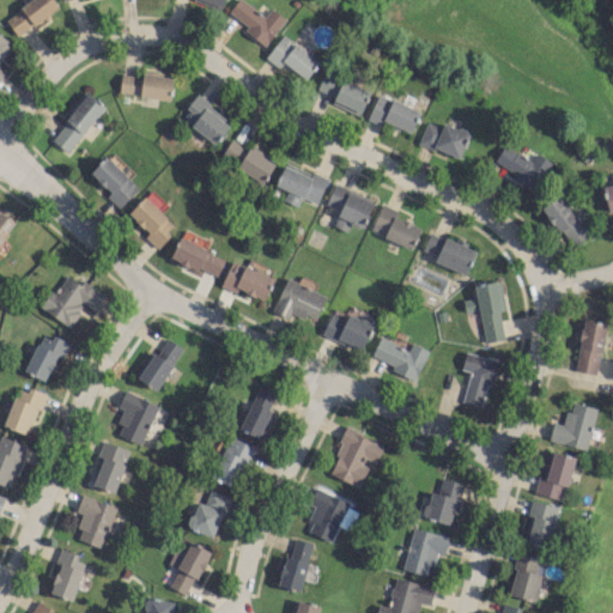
[(53,0),(36,0),(6,19),(16,35),(59,8),(53,0)]
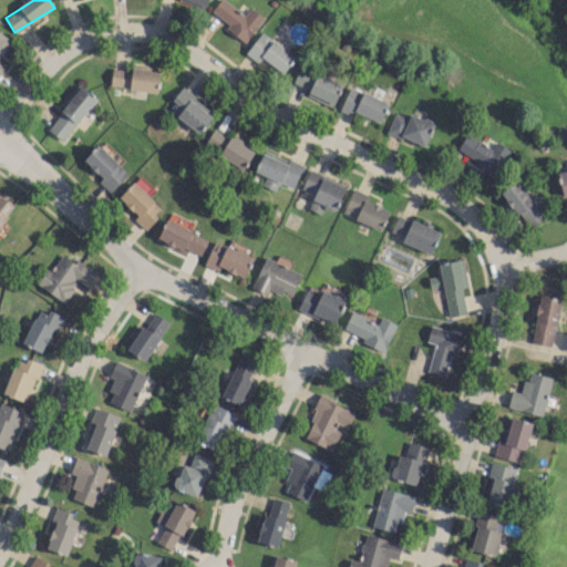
[(250,8),(245,14),(223,0),(218,0),(212,11),(228,23),(225,28),(246,42),(264,17),(250,8)]
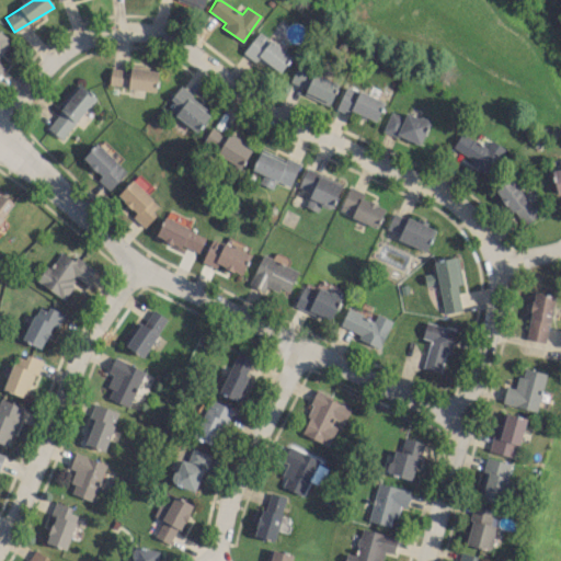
[(0,72),(4,66),(0,63),(0,56),(12,39),(0,31),(0,72)]
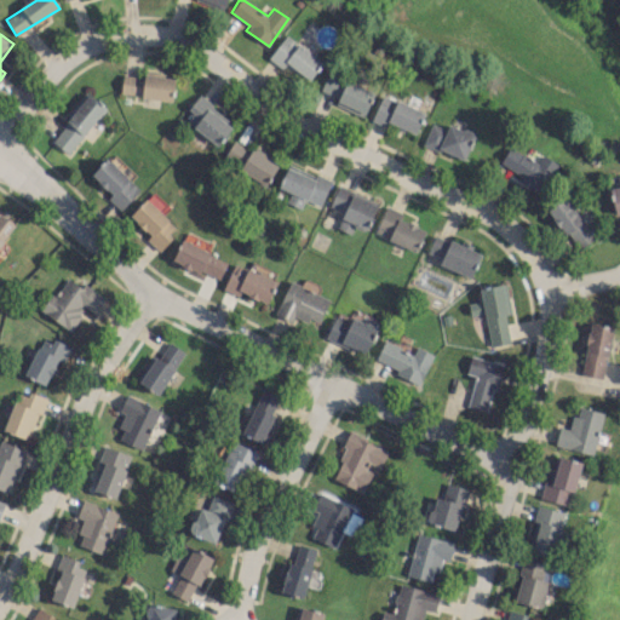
[(306,84),(323,63),(287,34),(270,55),(306,84)]
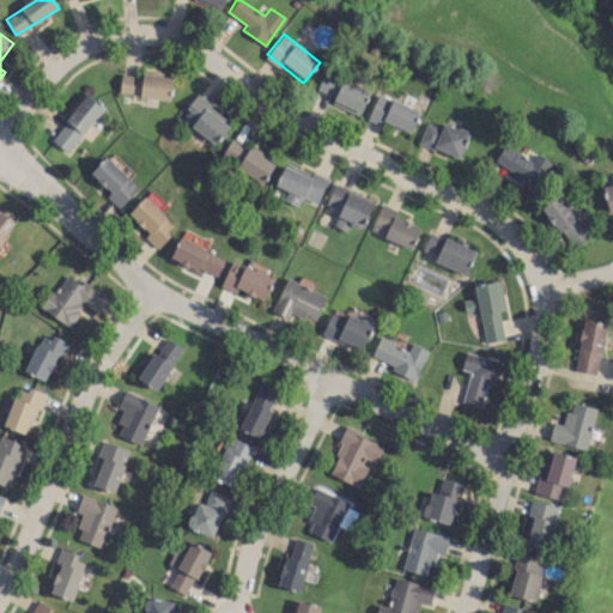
[(335,97),(332,103),(359,115),(370,90),(326,68),(316,89),(335,97)]
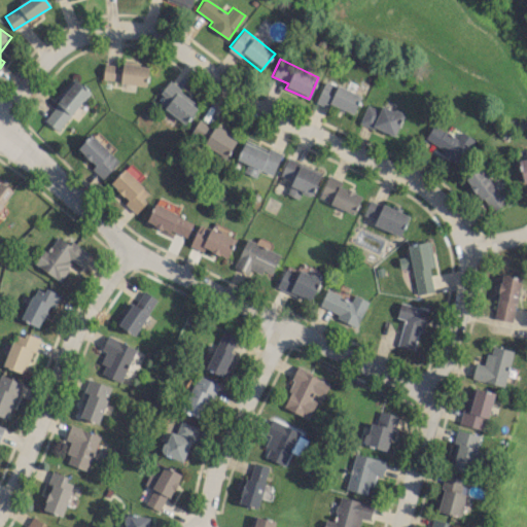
[(148,64),(121,62),(121,65),(104,63),(102,81),(146,84),(148,64)]
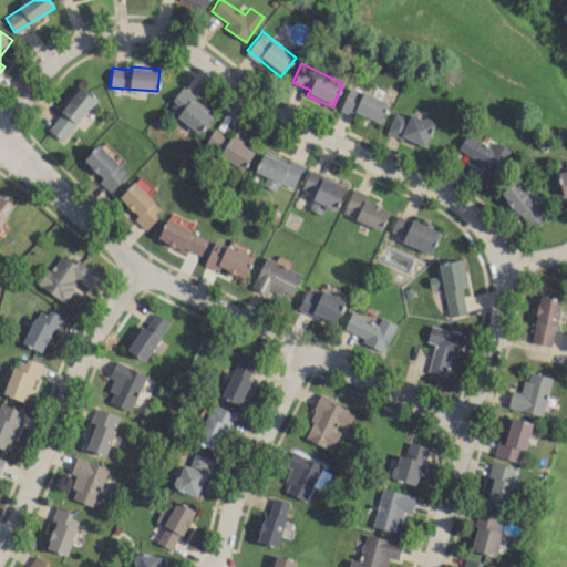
[(62,141),(98,99),(82,85),(47,127),(62,141)]
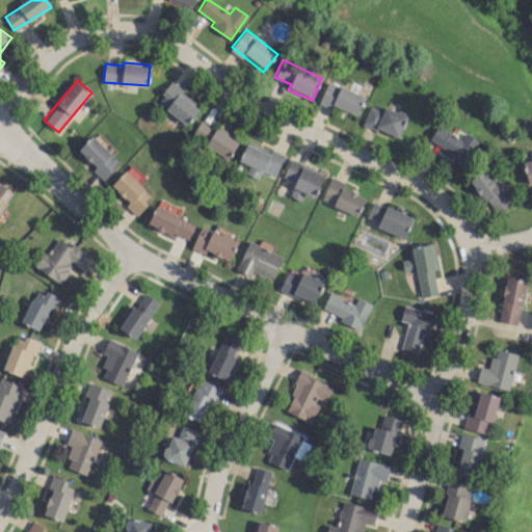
[(356,115),(364,97),(327,81),(319,100),(356,115)]
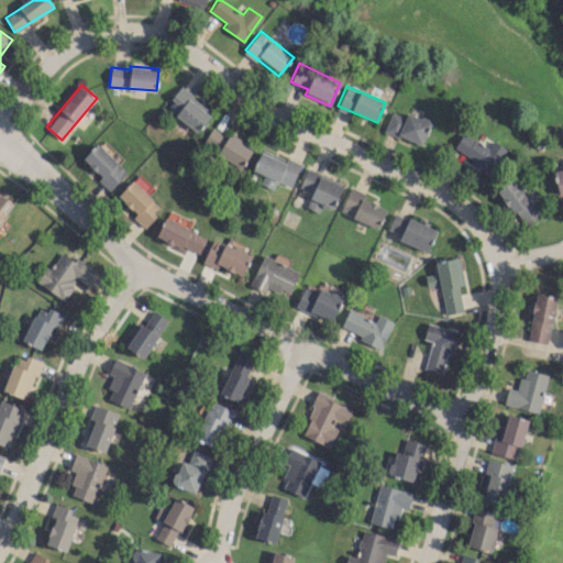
[(212,113),(180,88),(166,107),(198,132),(212,113)]
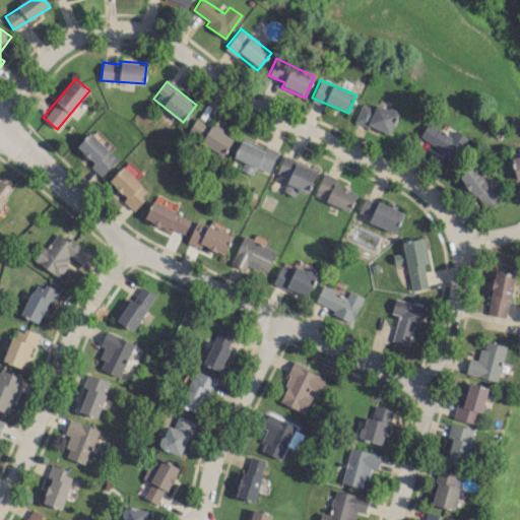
[(376,105),(375,108),(362,103),(354,121),(389,134),(398,113),(376,105)]
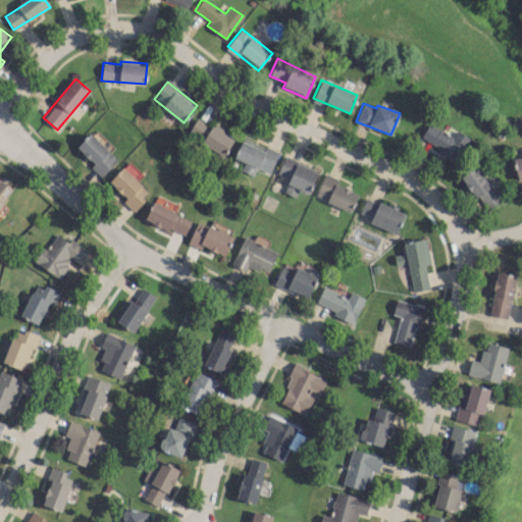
[(236,137),(197,116),(188,135),(225,155),(236,137)]
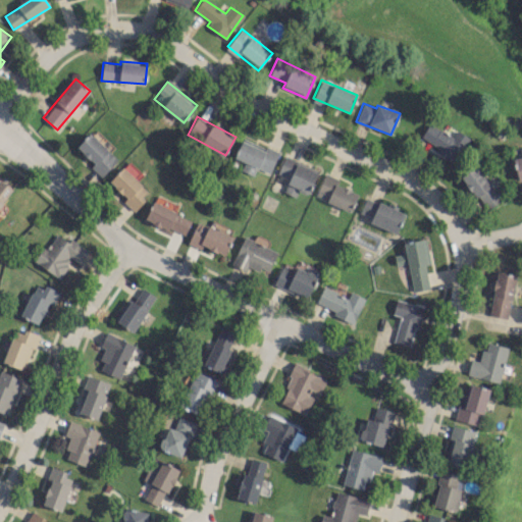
[(471,139),(456,129),(452,137),(429,123),(420,140),(458,161),(471,139)]
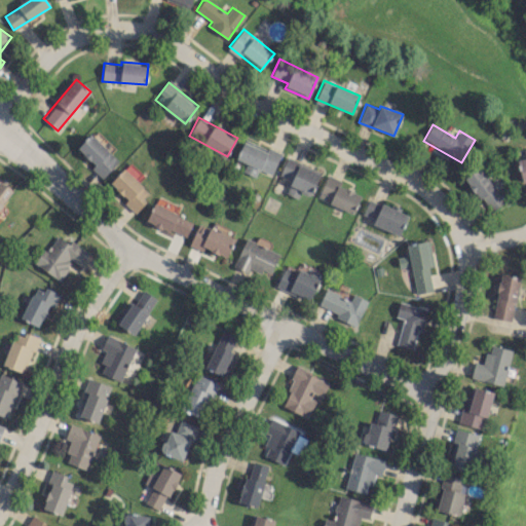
[(77,148),(96,164),(91,168),(102,179),(118,160),(90,134),(77,148)]
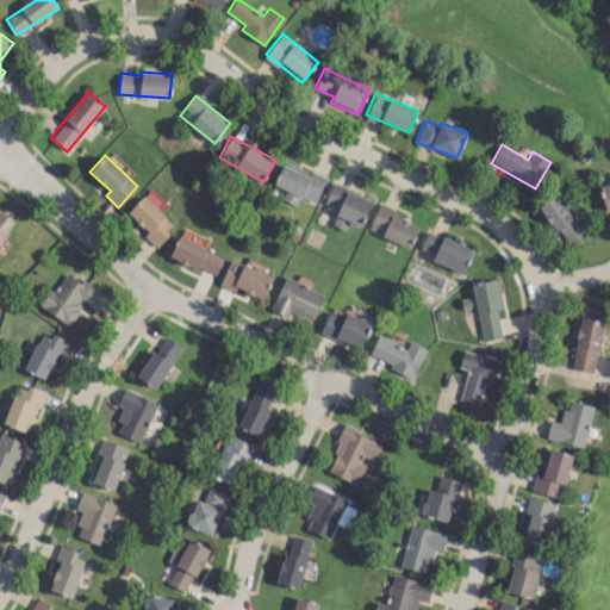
[(316,203),(325,178),(311,172),(310,173),(282,162),(273,184),(286,190),(281,199),(296,205),(299,195),(316,203)]
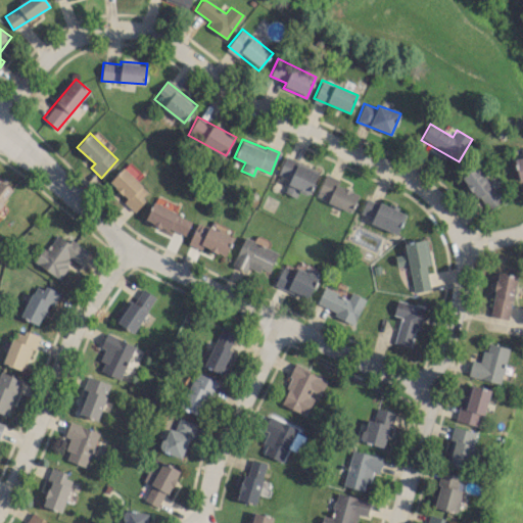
[(522,146),(521,147),(522,156),(514,158),(518,181),(522,179),(522,146)]
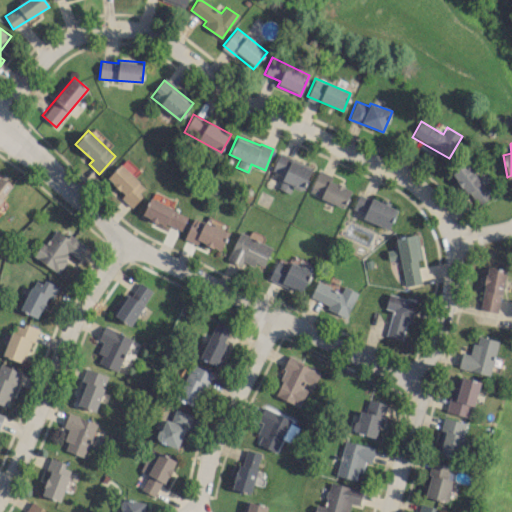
[(301,191),(312,167),(279,152),(272,170),(284,175),(278,188),(290,193),(292,187),(301,191)]
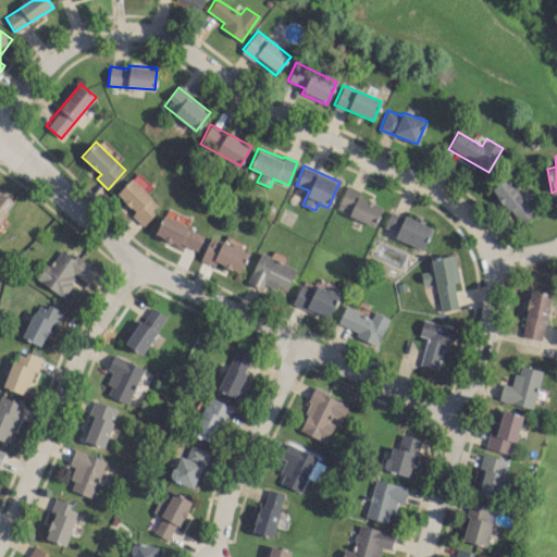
[(534,211),(507,176),(492,188),(519,224),(534,211)]
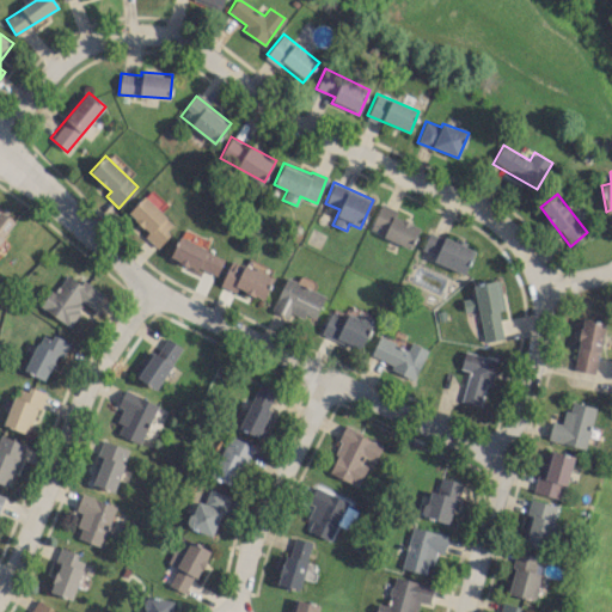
[(128,212),(148,233),(146,236),(154,246),(175,227),(145,195),(128,212)]
